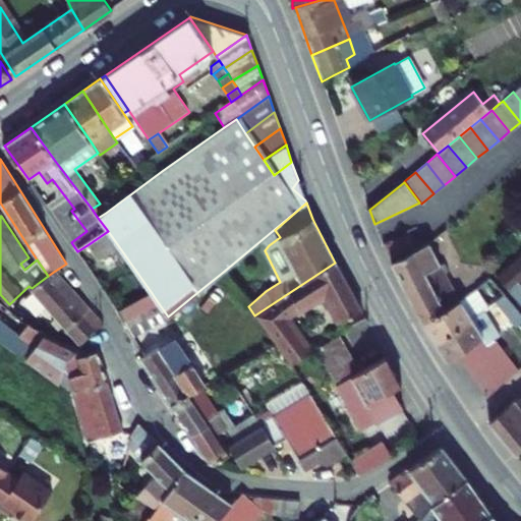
[(264,239),(269,245),(280,237),(275,230),(264,239)]
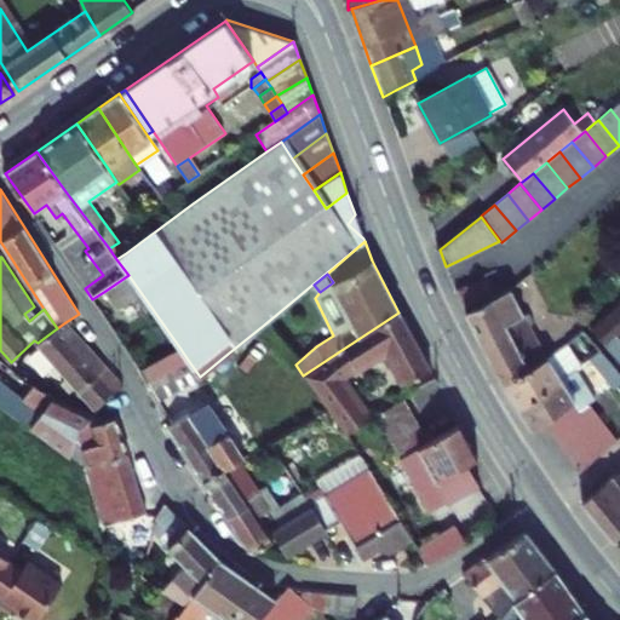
[(128,275),(105,291),(119,310),(136,297),(147,311),(151,308),(128,275)]
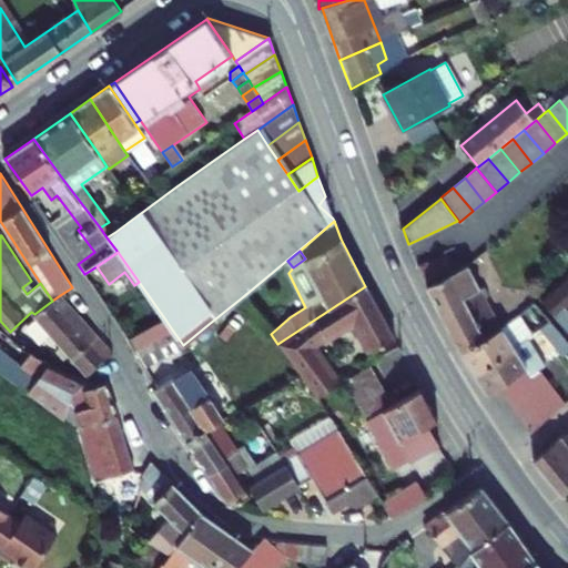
[(467,265),(426,286),(459,352),(499,330),(467,265)]
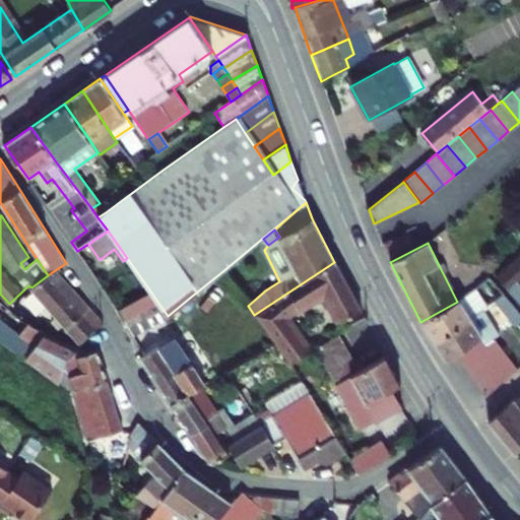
[(519,250),(494,273),(519,303),(519,282),(519,250)]
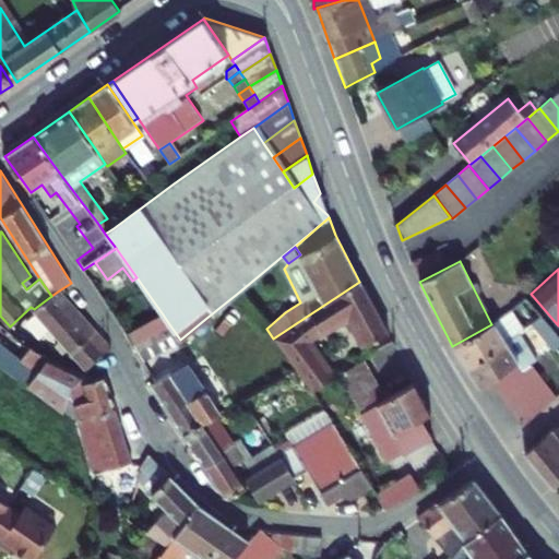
[(366,346),(388,334),(359,282),(273,339),(313,391),(333,378),(307,340),(348,316),(366,346)]
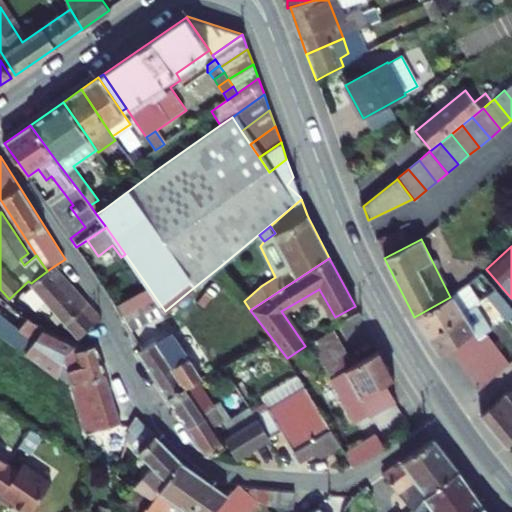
[(31,283),(30,284),(79,339),(102,318),(54,266),(47,271),(31,283)]
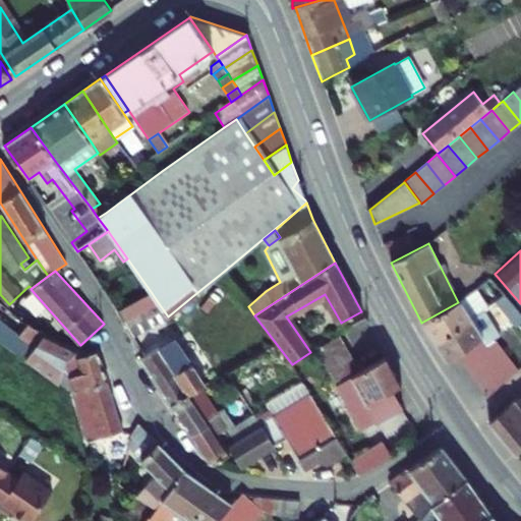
[(222,273),(191,297),(199,307),(230,283),(222,273)]
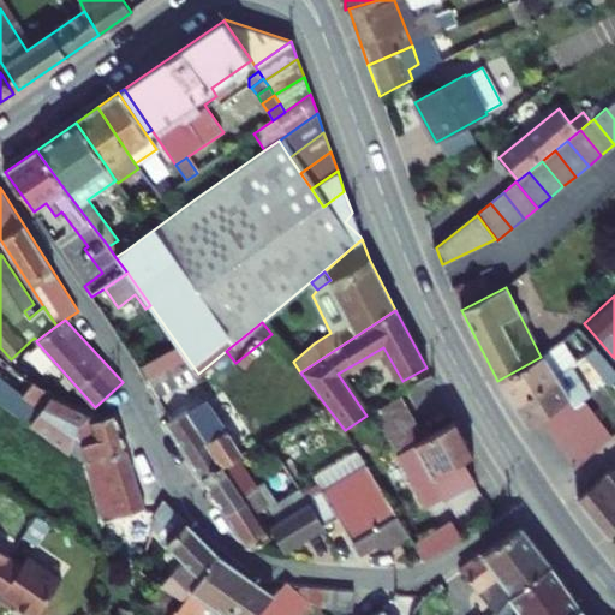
[(497,381),(512,404),(557,377),(571,369),(577,364),(561,342),(541,357),(497,381)]
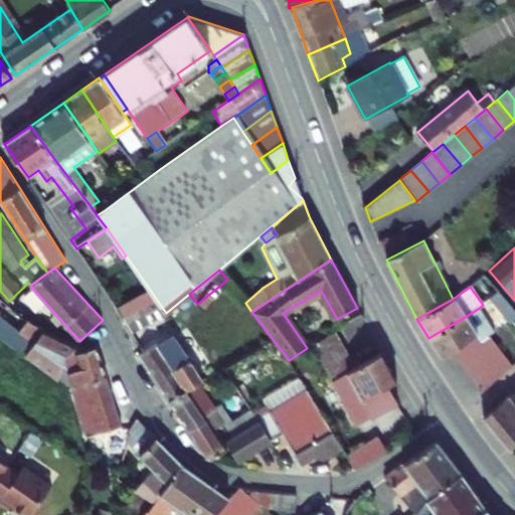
[(150,290),(118,308),(123,317),(156,299),(150,290)]
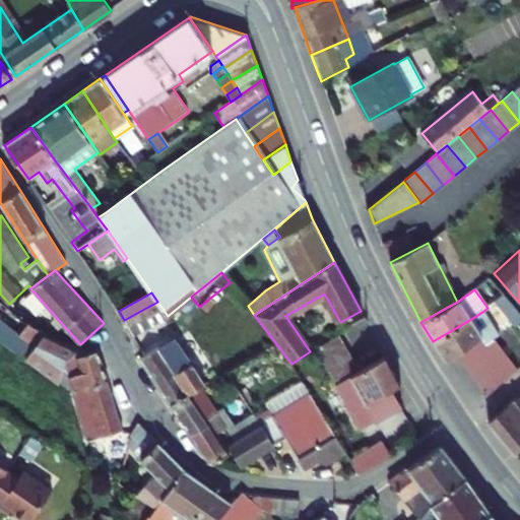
[(496,302),(516,325),(519,321),(519,313),(504,295),(496,302)]
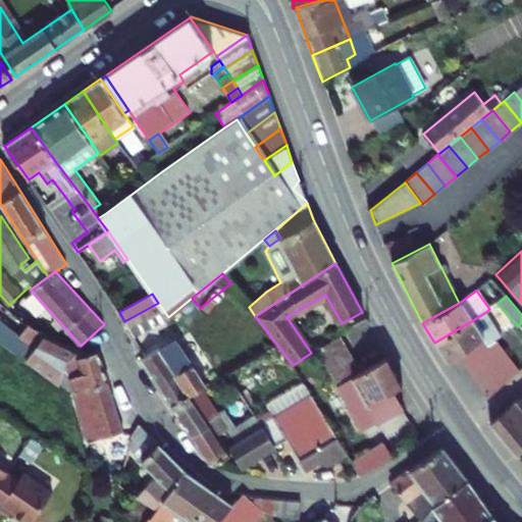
[(158,303),(124,321),(134,338),(161,321),(168,317),(158,303)]
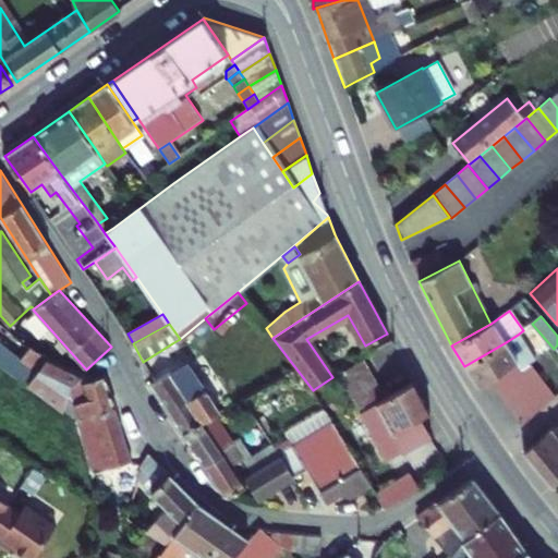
[(464,366),(477,389),(489,380),(517,362),(521,368),(531,363),(535,360),(518,335),(506,342),(464,366)]
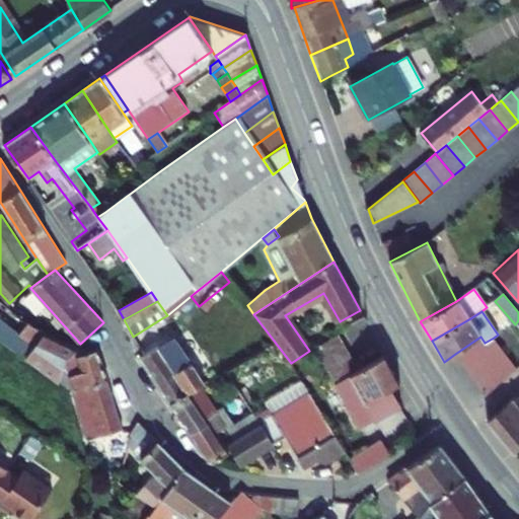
[(133,337),(144,355),(159,346),(160,348),(173,340),(160,319),(133,337)]
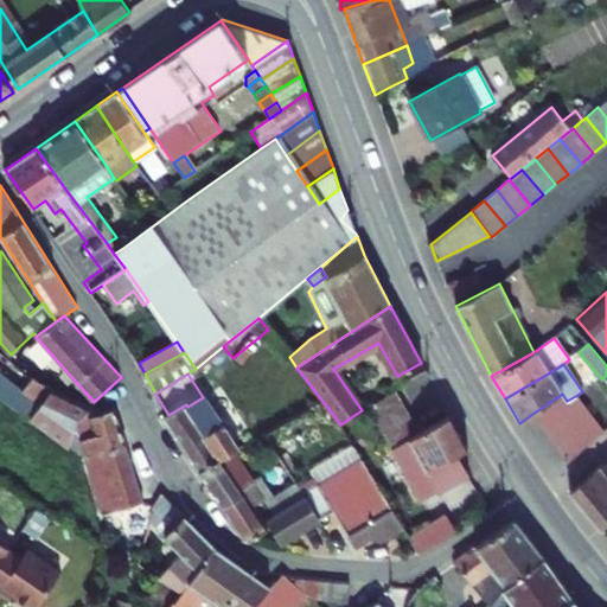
[(53,389),(33,377),(23,391),(40,406),(53,389)]
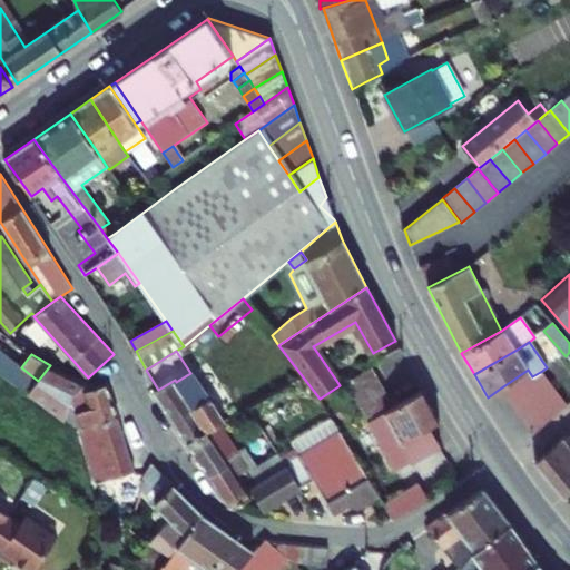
[(0,357),(0,372),(10,381),(18,371),(0,357)]
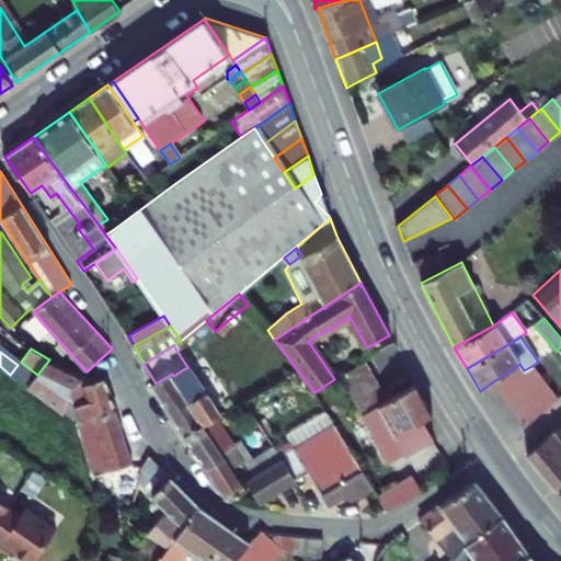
[(84,376),(49,359),(37,375),(27,387),(30,388),(64,412),(68,398),(69,389),(84,376)]
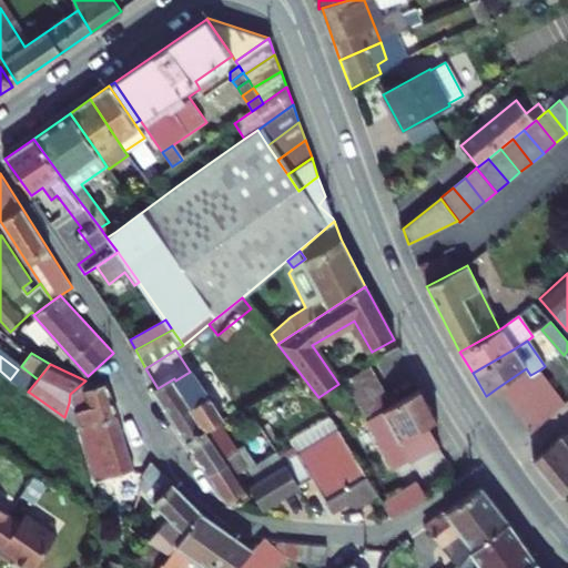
[(38,379),(21,366),(18,369),(10,379),(28,392),(38,379)]
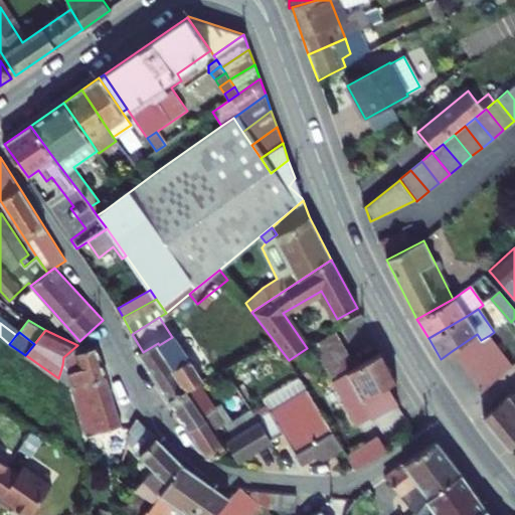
[(313,345),(356,424),(397,401),(387,385),(396,381),(381,354),(355,368),(336,332),(313,345)]
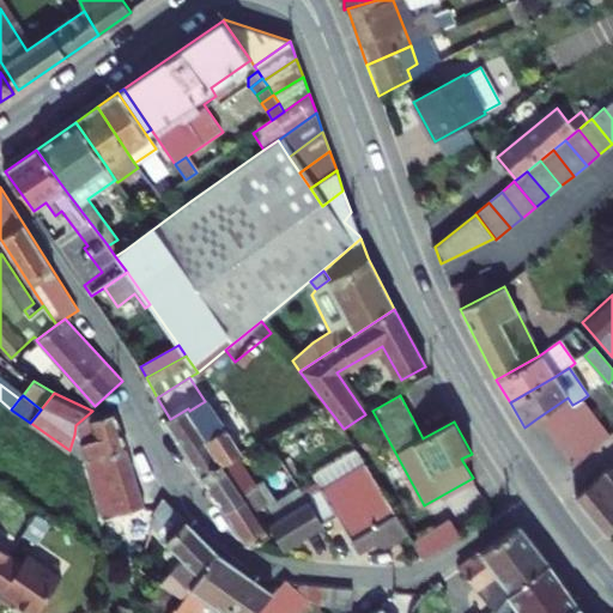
[(574,466),(611,435),(583,399),(572,405),(568,398),(538,418),(574,466)]
